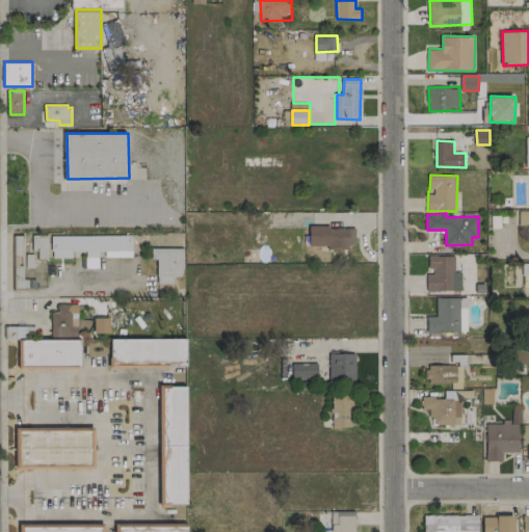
[(358,228),(310,227),(310,246),(356,247),(358,228)]
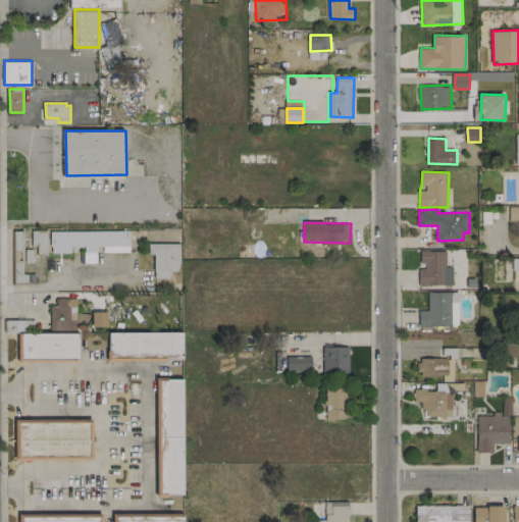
[(103,253),(131,252),(131,230),(52,231),(52,253),(72,253),(72,246),(86,246),(86,252),(103,252),(103,253)]
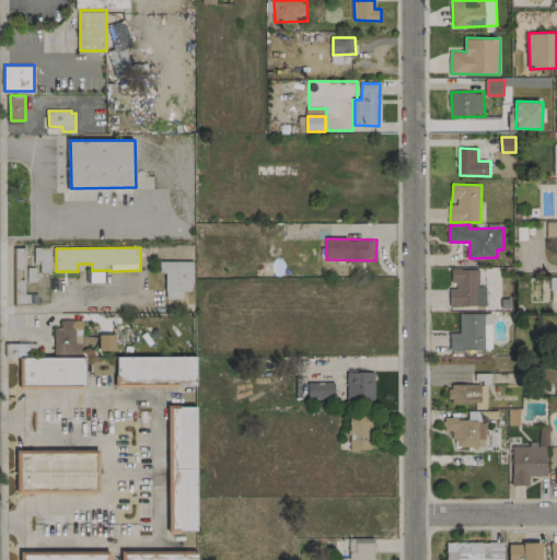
[(43,273),(53,273),(53,248),(36,248),(36,260),(42,260),(43,273)]
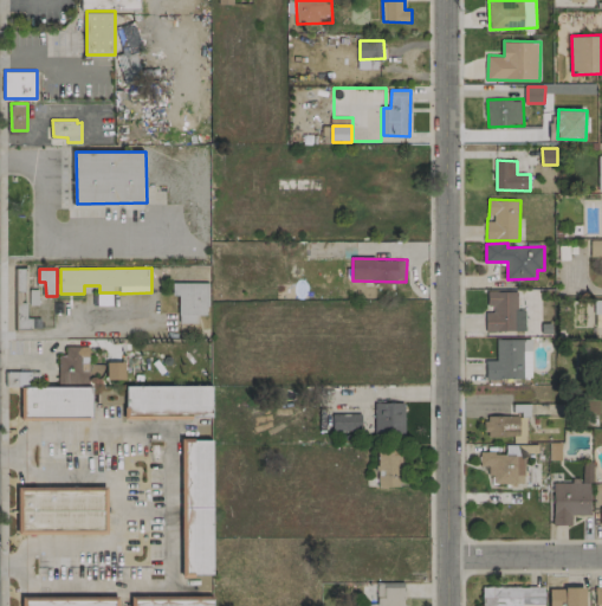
[(211,283),(175,283),(174,295),(180,295),(180,323),(200,323),(200,315),(209,315),(211,283)]
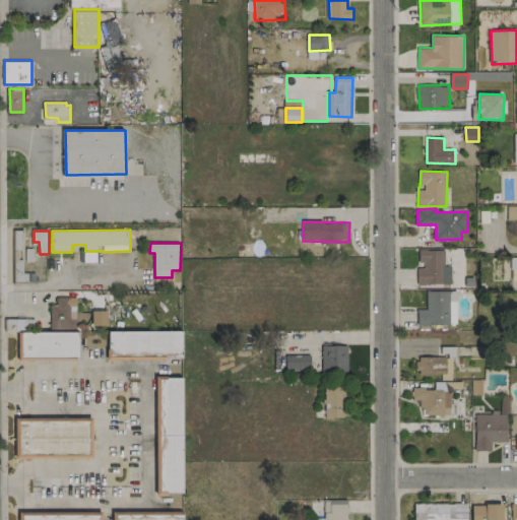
[(446,266),(446,250),(421,250),(421,266),(418,266),(418,284),(453,284),(453,266),(446,266)]
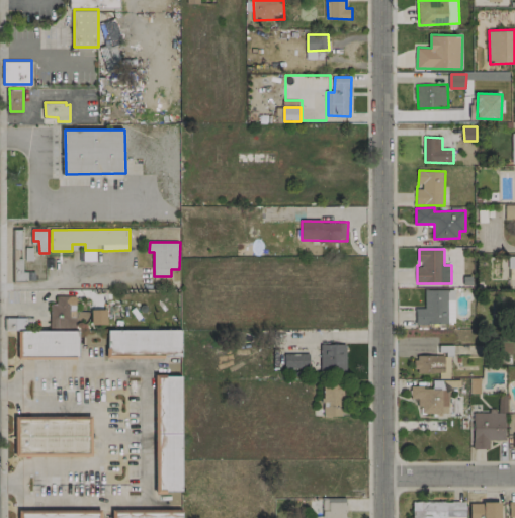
[(450,323),(449,289),(426,290),(427,308),(417,308),(417,324),(450,323)]
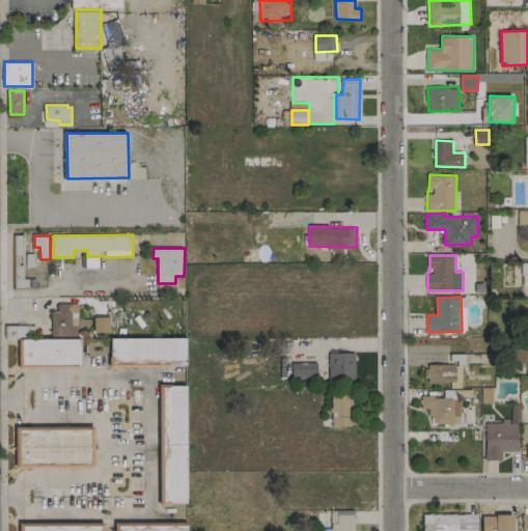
[(82,338),(82,365),(25,365),(26,339),(82,338)]
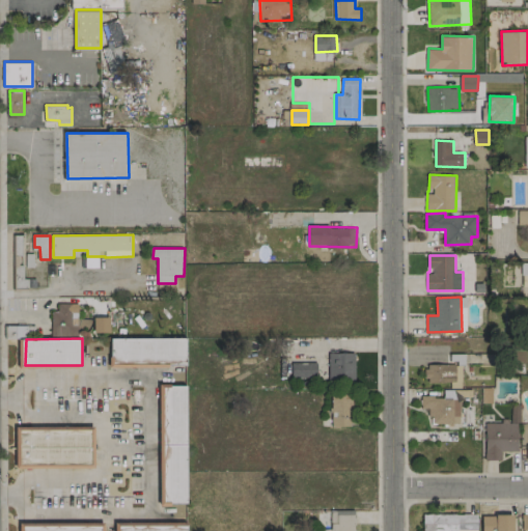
[(186,338),(187,365),(113,363),(112,338),(186,338)]
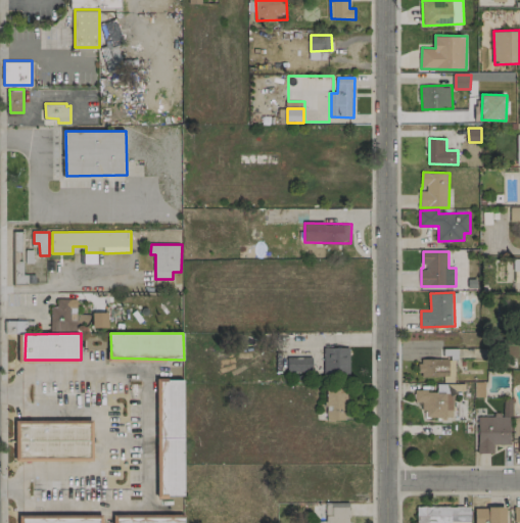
[(350,375),(351,348),(325,347),(325,374),(350,375)]
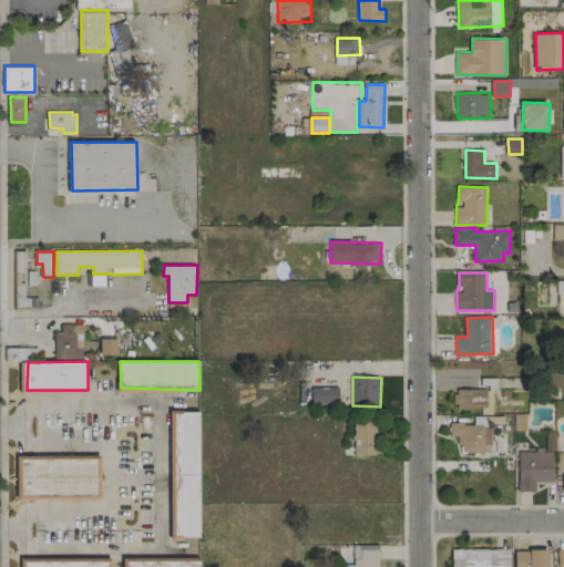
[(314,402),(340,403),(340,388),(314,387),(314,402)]
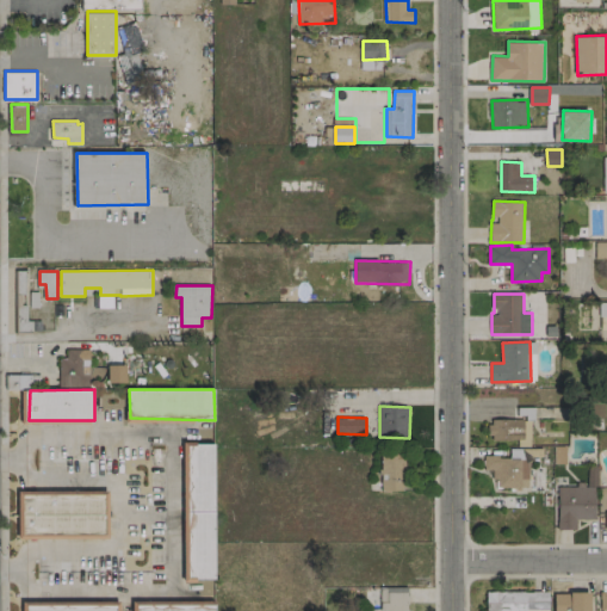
[(525,420),(493,419),(491,439),(525,440),(525,420)]
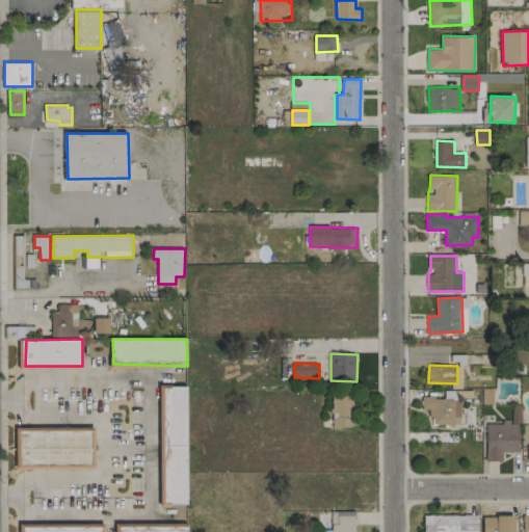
[(456,389),(465,390),(466,366),(457,366),(456,389)]
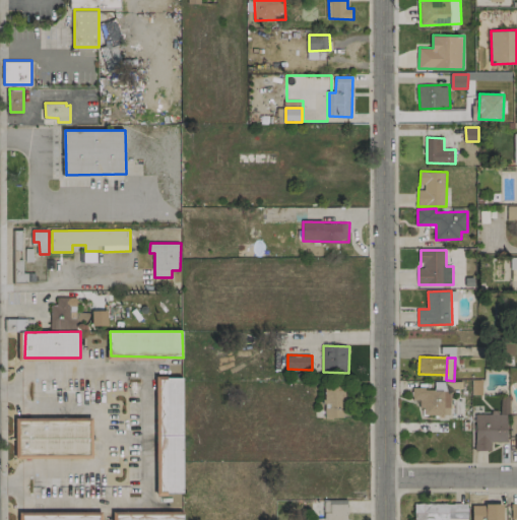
[(184,493),(159,493),(157,377),(183,377),(184,493)]
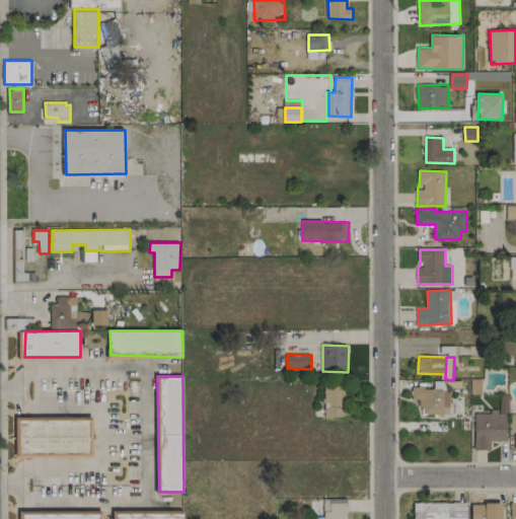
[(422,414),(450,414),(450,382),(435,382),(435,387),(414,387),(414,399),(422,399),(422,414)]
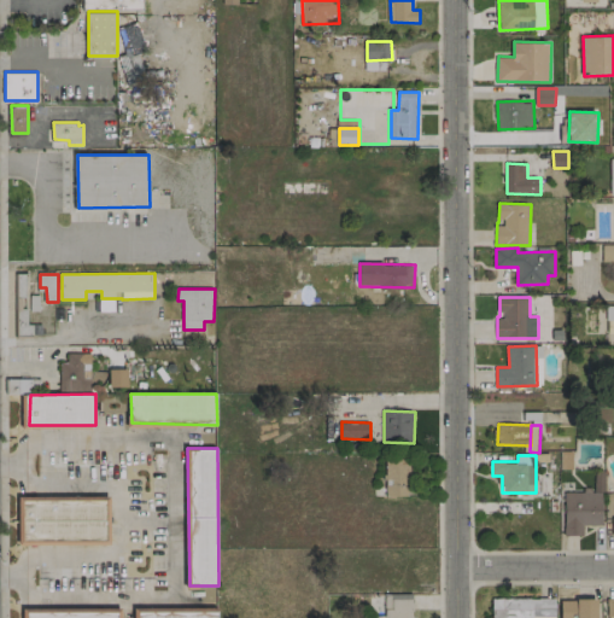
[(387,496),(413,496),(413,460),(389,460),(387,496)]
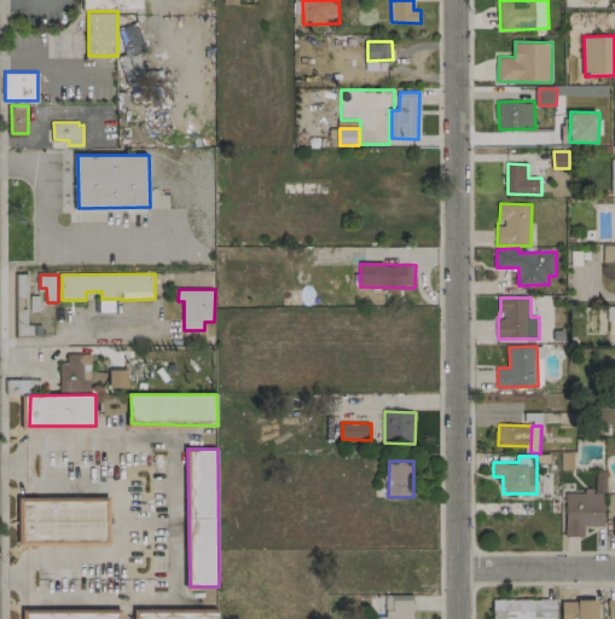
[(586,536),(586,526),(605,526),(605,491),(567,492),(568,537),(586,536)]
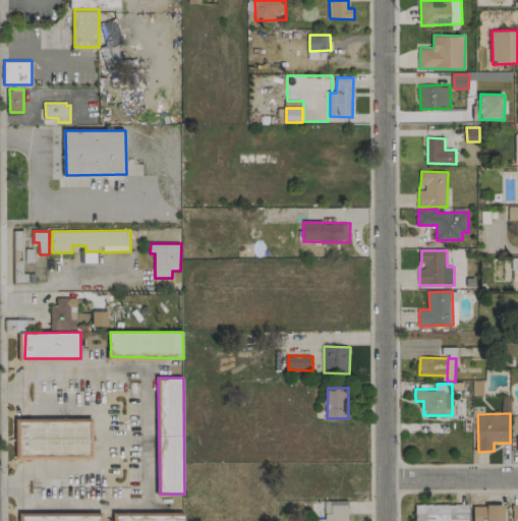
[(92,457),(92,418),(16,417),(17,457),(92,457)]
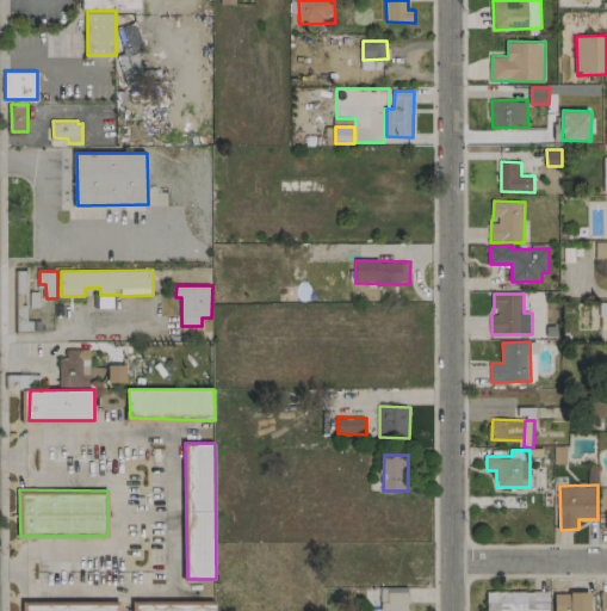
[(589,610),(590,592),(571,592),(571,610),(589,610)]
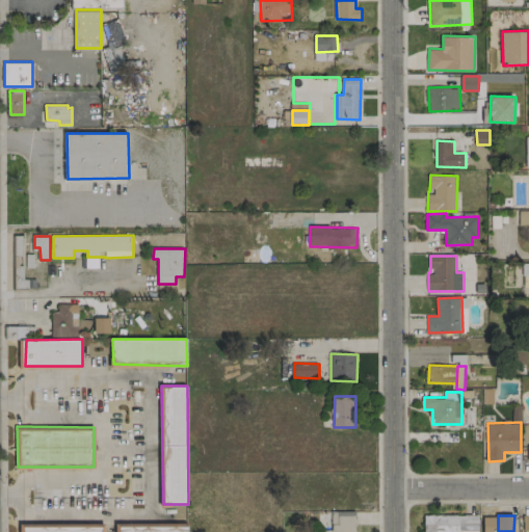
[(484,531),(497,531),(497,521),(484,521),(484,531)]
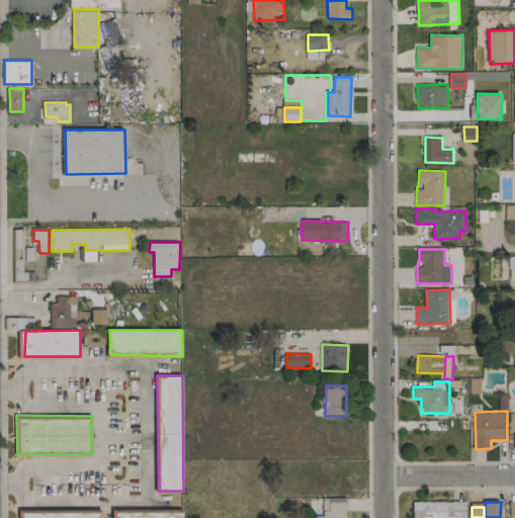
[(113,510),(113,517),(182,517),(183,509),(113,510)]
